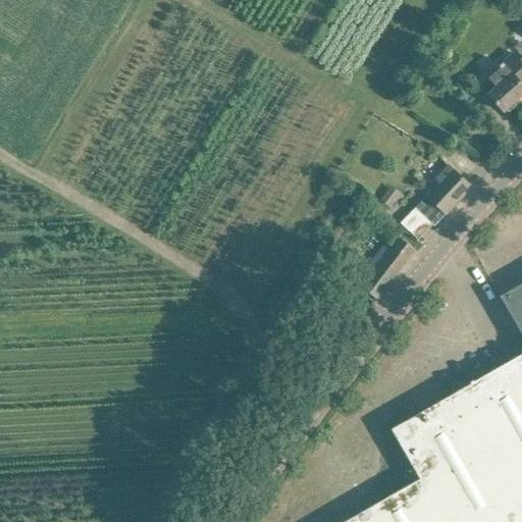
[(486,76),(496,88),(487,95),(504,112),(521,96),(521,85),(519,82),(521,79),(521,57),(520,59),(513,52),(510,55),(486,76)]
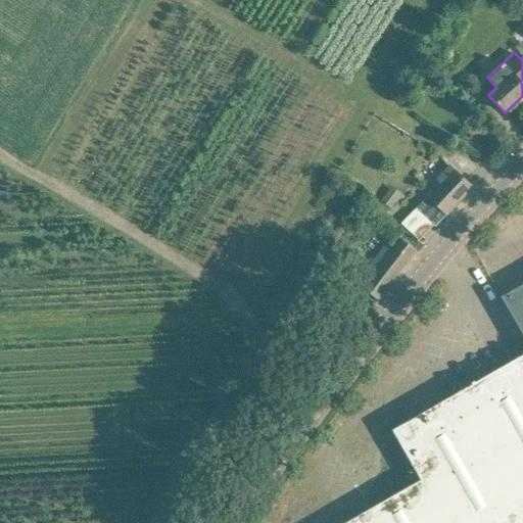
[(426,197),(416,208),(401,224),(419,241),(433,226),(435,227),(472,188),(449,167),(437,181),(438,182),(425,196),(426,197)]
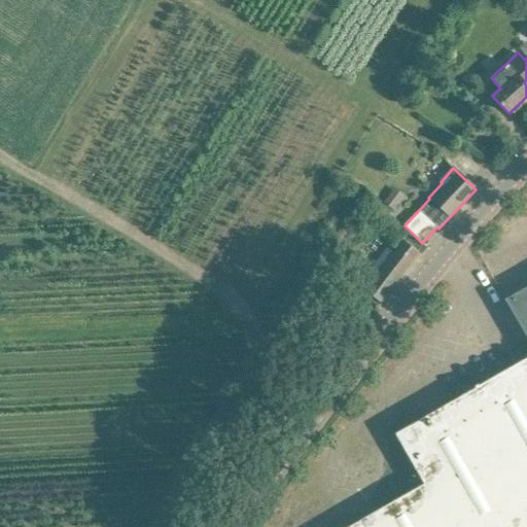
[(394,188),(381,208),(391,215),(405,195),(394,188)]
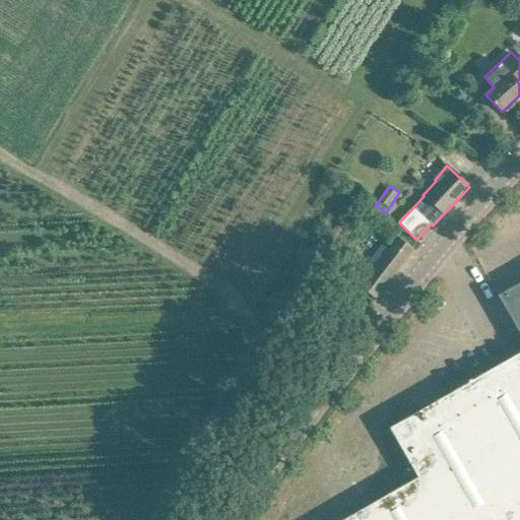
[(412,249),(398,238),(389,250),(382,245),(368,263),(369,264),(366,268),(367,268),(356,280),(363,284),(361,287),(375,299),(412,249)]
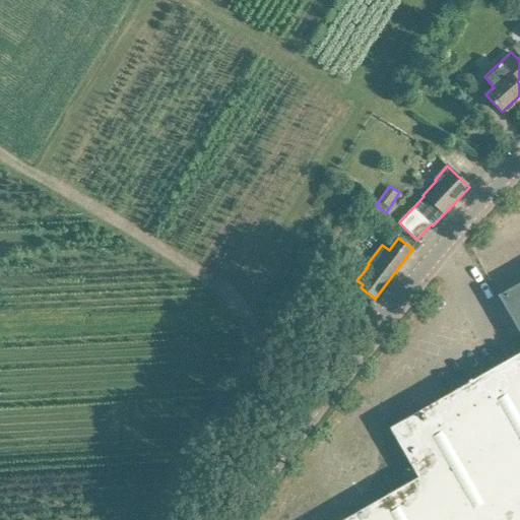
[(519,519),(519,282),(498,296),(519,334),(519,352),(482,375),(481,373),(468,381),(469,382),(389,428),(417,477),(342,519),(519,519)]
